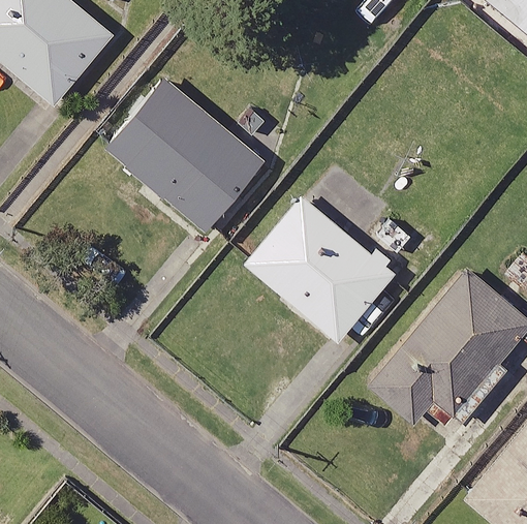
[(114,35),(70,0),(0,0),(0,62),(54,108),(114,35)]
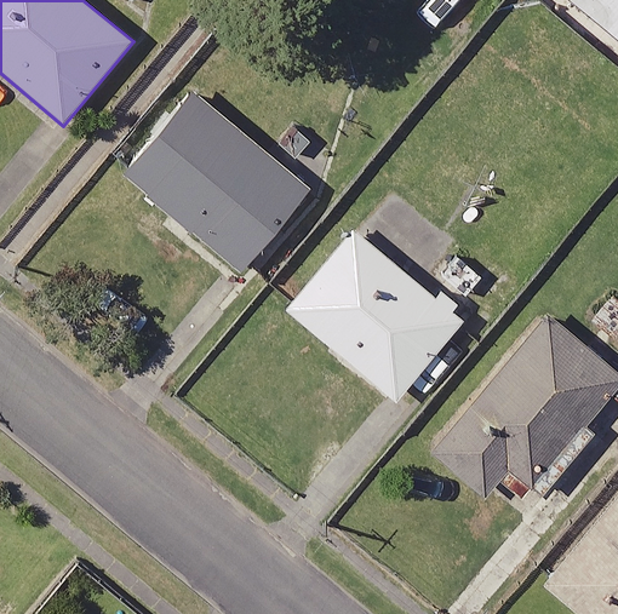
[(617,0),(566,0),(617,42),(617,0)]
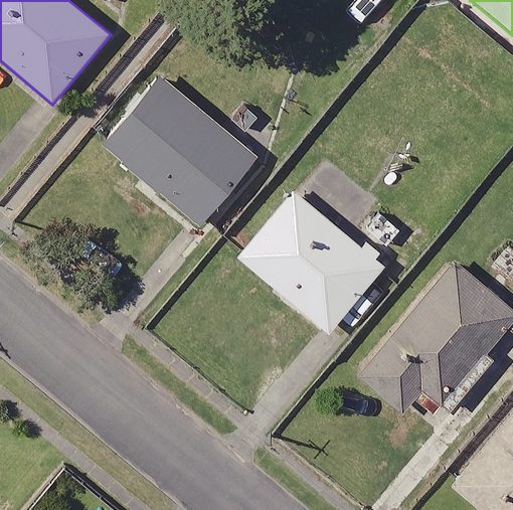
[(160,75),(101,145),(198,227),(257,158),(160,75)]
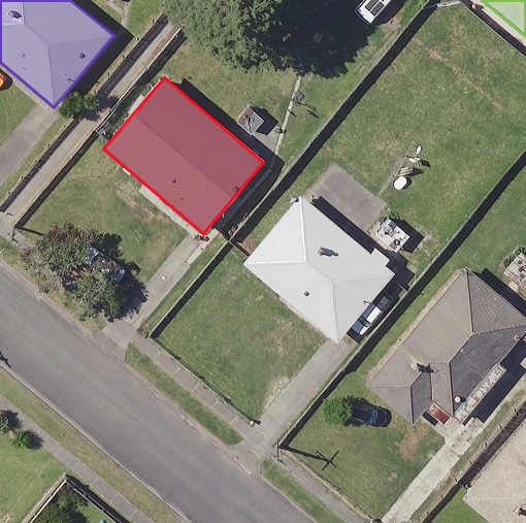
[(371,255),(300,193),(238,264),(336,348),(397,278),(386,267),(390,262),(375,250),(371,255)]
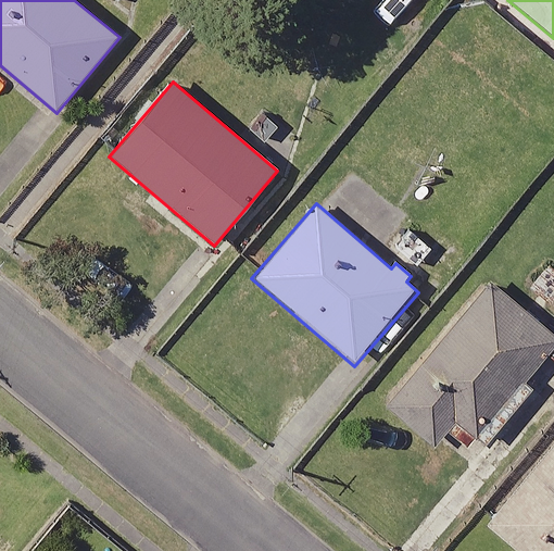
[(411,235),(394,253),(414,270),(430,251),(411,235)]
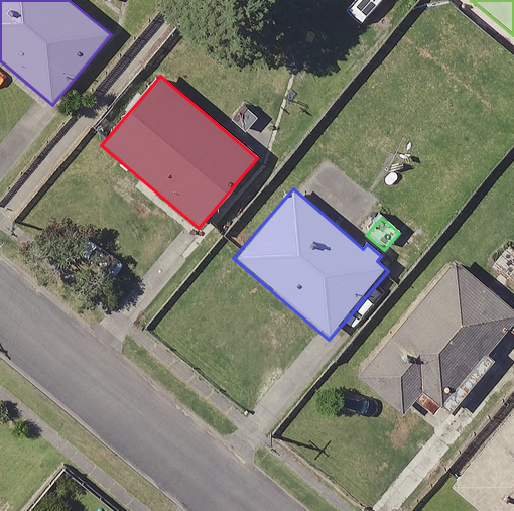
[(513,320),(513,315),(452,264),(357,377),(403,416),(423,392),(440,407),(513,320)]
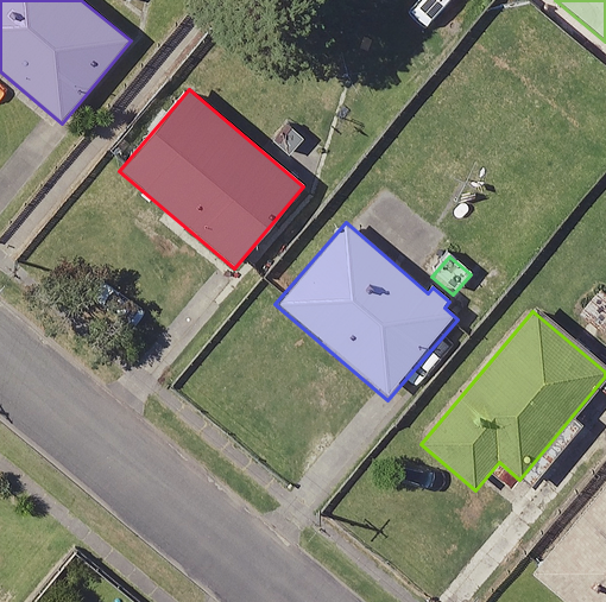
[(605,601),(605,485),(531,575),(565,601),(605,601)]
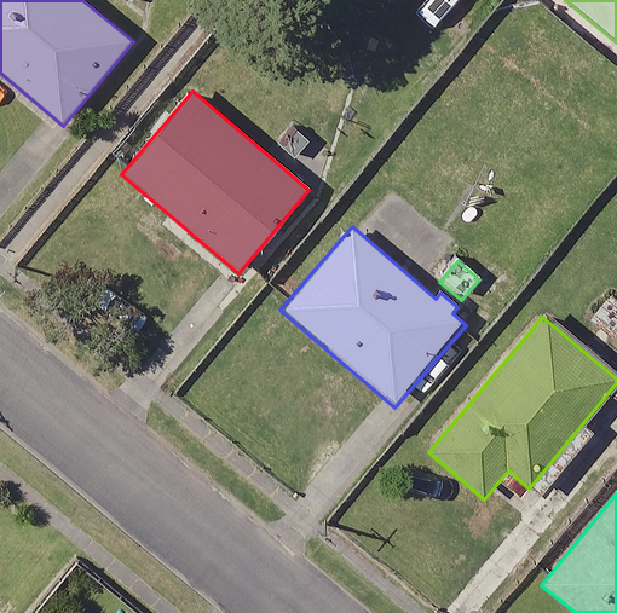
All buildings are outlined.
